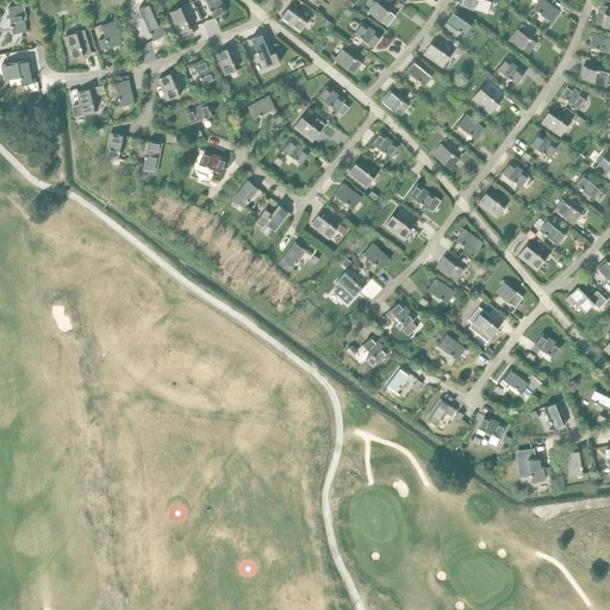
[(221,0),(206,0),(215,18),(226,12),(221,0)]
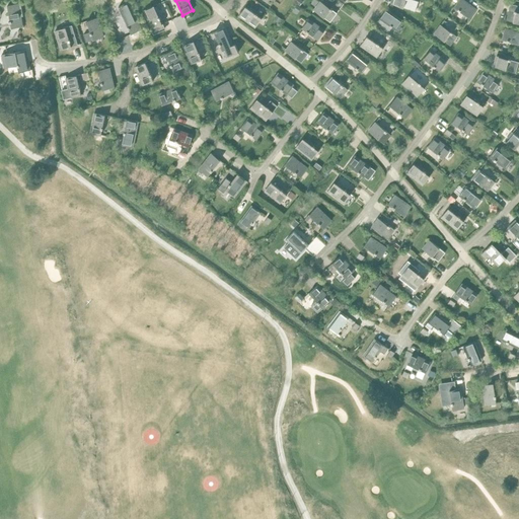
[(392,0),(391,4),(411,10),(416,12),(419,1),(414,0),(392,0)]
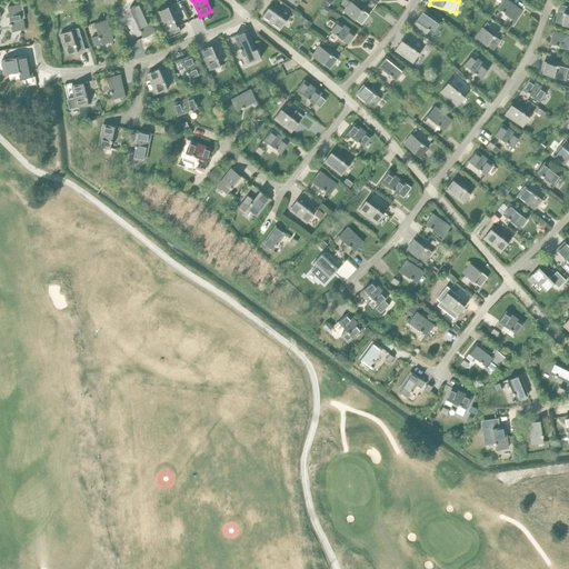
[(508,0),(497,0),(501,2),(498,7),(516,20),(522,10),(508,0)]
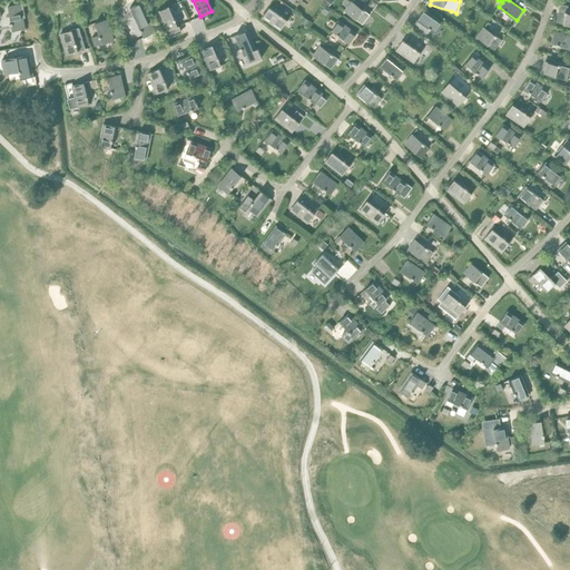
[(352,1),(345,11),(363,25),(370,15),(352,1)]
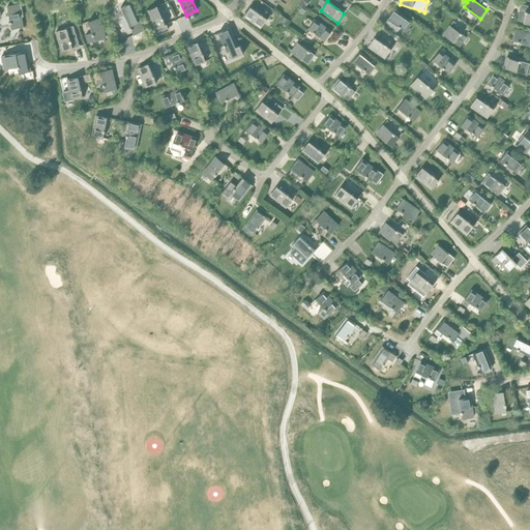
[(131,2),(121,6),(125,16),(134,34),(144,30),(136,11),(131,2)]
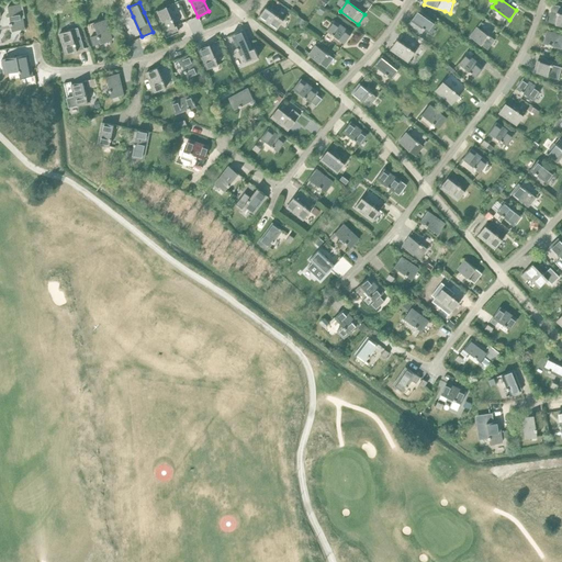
[(22,3),(8,6),(12,31),(24,29),(22,18),(24,18),(22,3)]
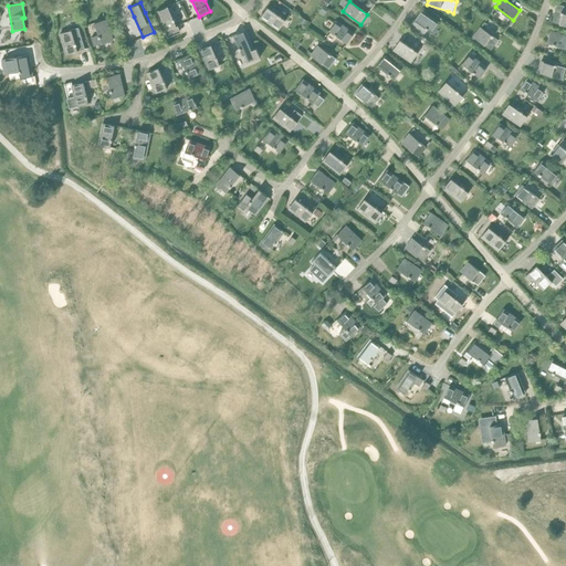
[(565,12),(564,12),(565,7),(557,3),(555,10),(552,22),(565,25),(565,13),(565,12)]
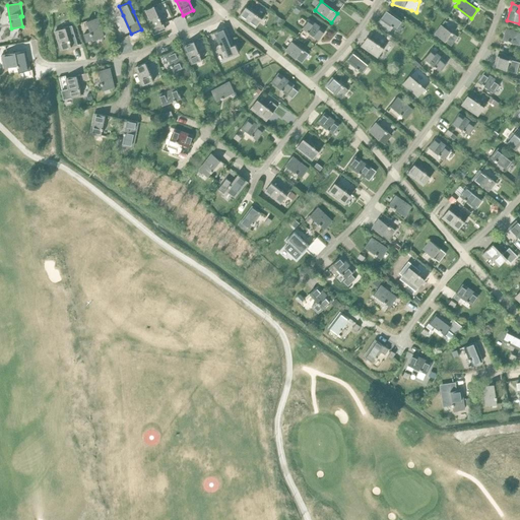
[(154,5),(144,10),(154,34),(165,29),(154,5)]
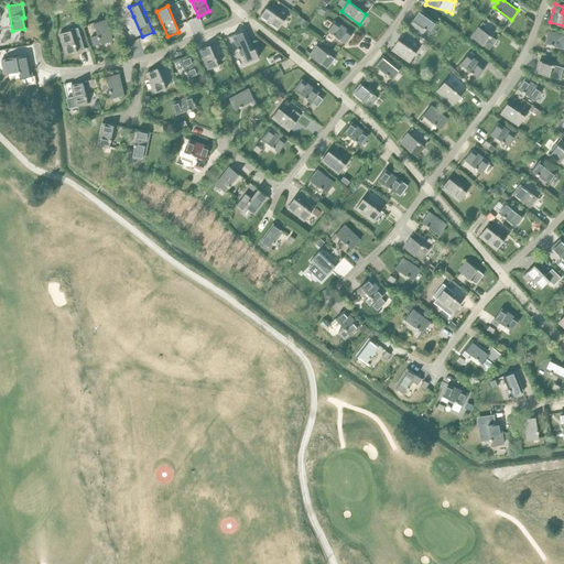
[(267,8),(260,17),(278,30),(284,20),(267,8)]
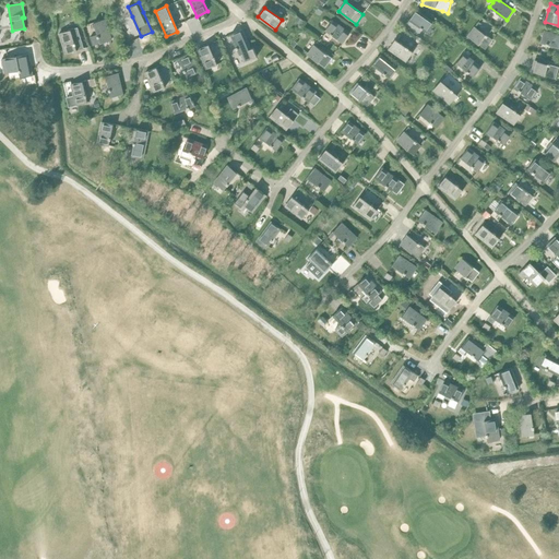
[(416,10),(409,20),(427,32),(433,22),(416,10)]
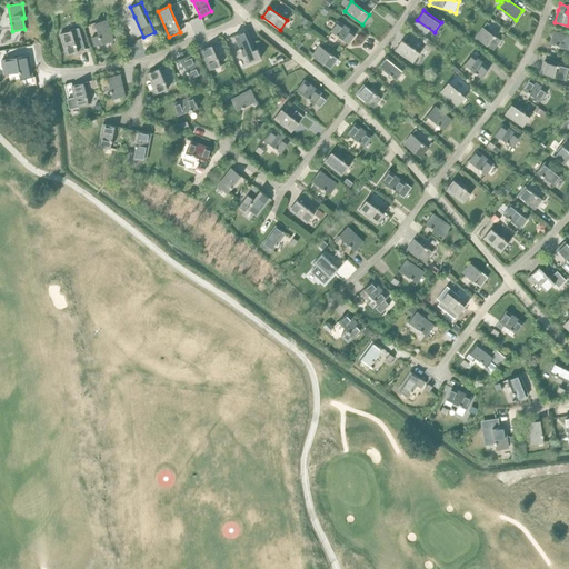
[(99,36),(91,37),(95,46),(113,40),(107,19),(96,22),(99,36)]
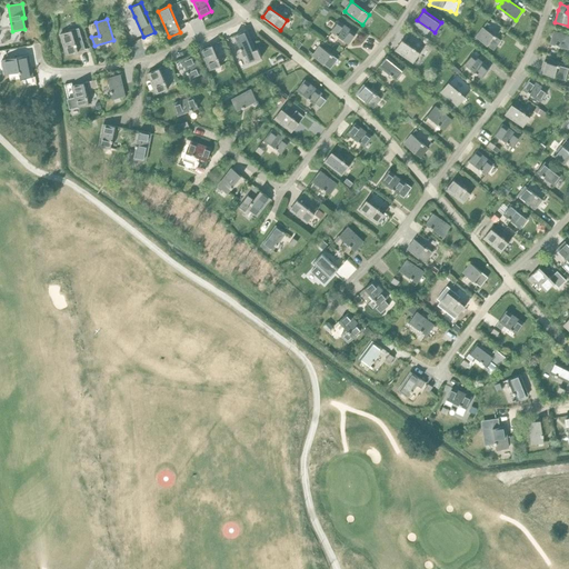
[(338,20),(331,30),(349,43),(356,33),(338,20)]
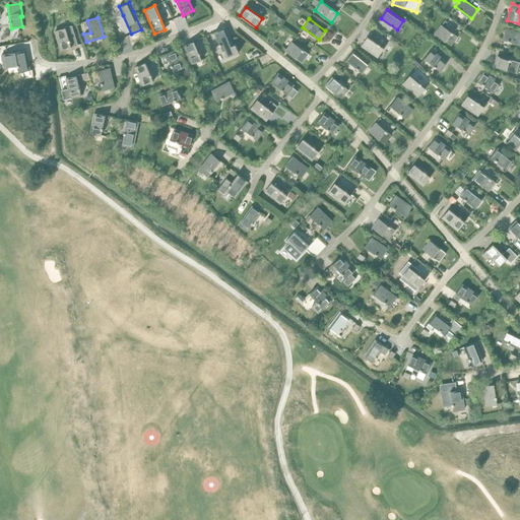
[(442,24),(435,34),(452,46),(458,37),(442,24)]
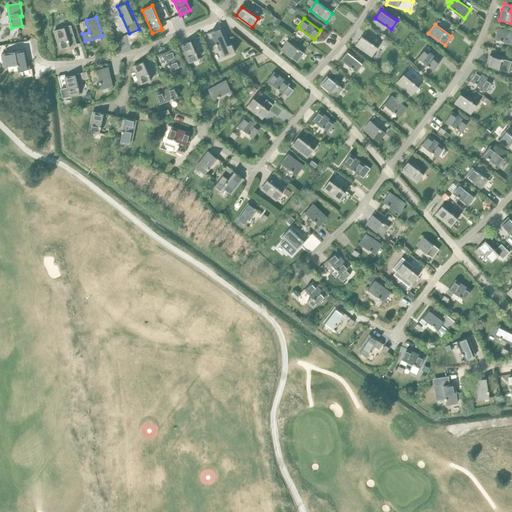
[(54,30),(60,49),(77,44),(71,25),(54,30)]
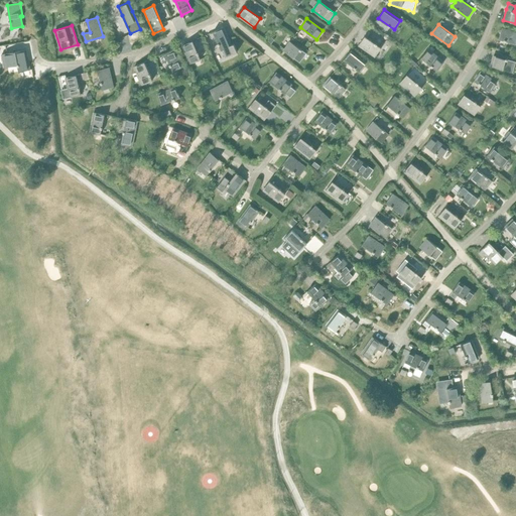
[(213,31),(218,43),(219,45),(221,49),(222,49),(226,56),(237,51),(234,43),(231,44),(223,27),(213,31)]
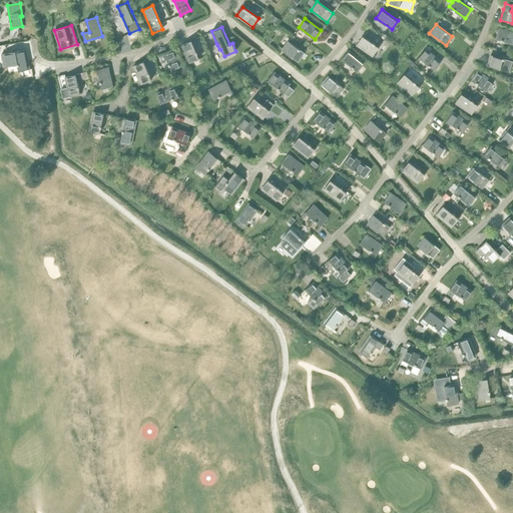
[(512,32),(499,28),(496,38),(512,43),(512,32)]
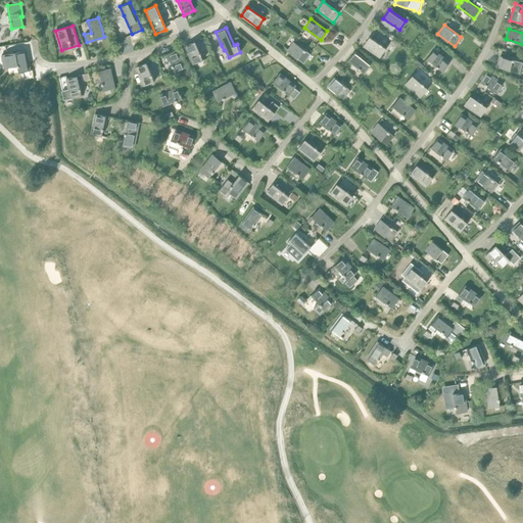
[(370,37),(364,46),(380,57),(386,48),(372,38),(370,37)]
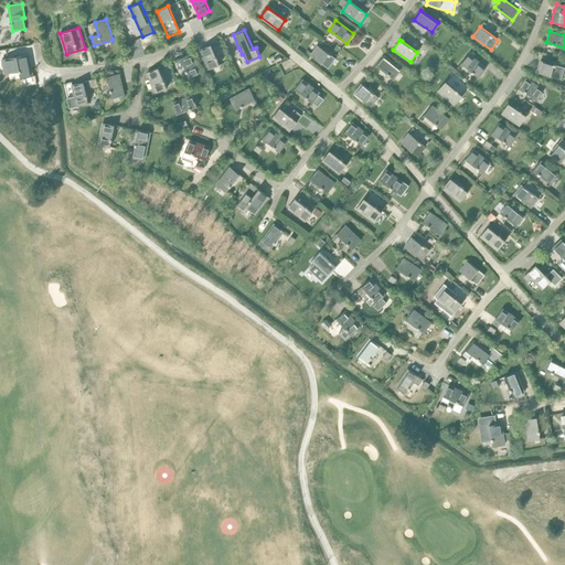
[(211,44),(200,50),(209,70),(220,65),(211,44)]
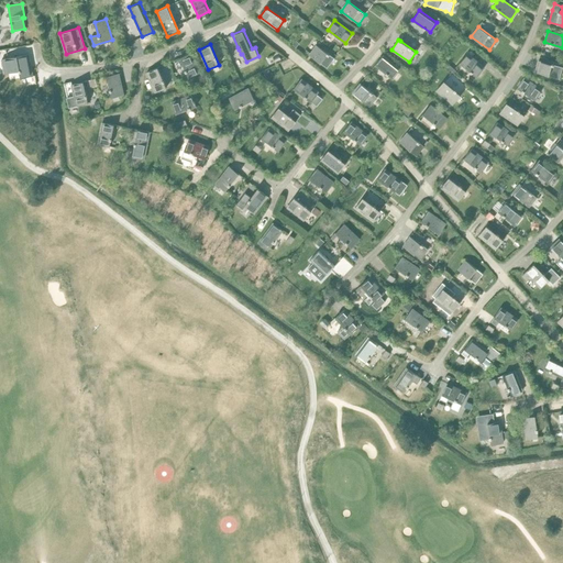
[(317,45),(309,55),(328,68),(334,58),(317,45)]
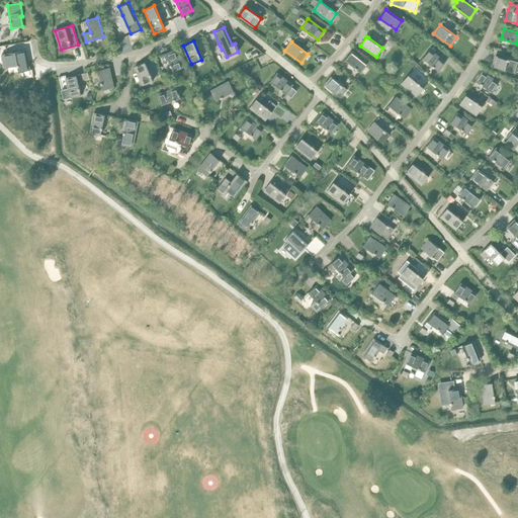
[(175,49),(165,53),(174,72),(184,67),(175,49)]
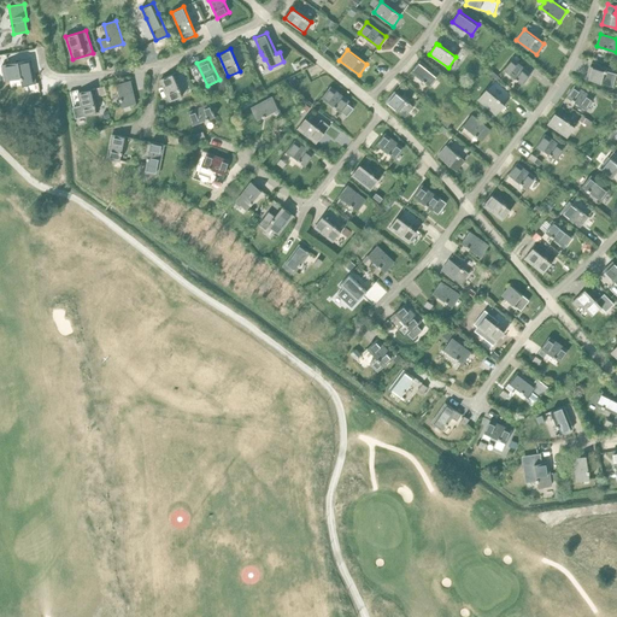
[(18,62),(3,64),(5,80),(21,77),(23,86),(36,83),(31,59),(19,62),(18,62)]
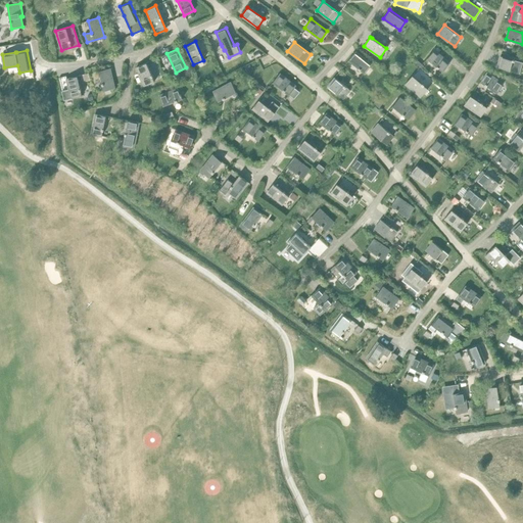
[(434,50),(427,58),(442,72),(449,63),(437,52),(434,50)]
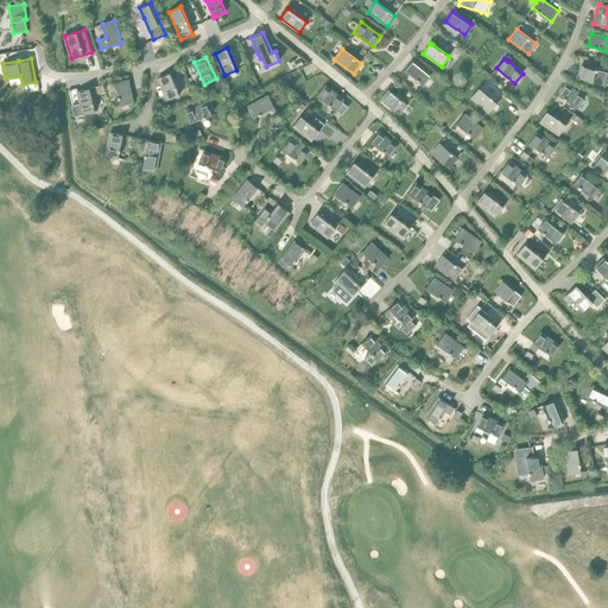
[(413,59),(405,70),(424,84),(432,75),(413,59)]
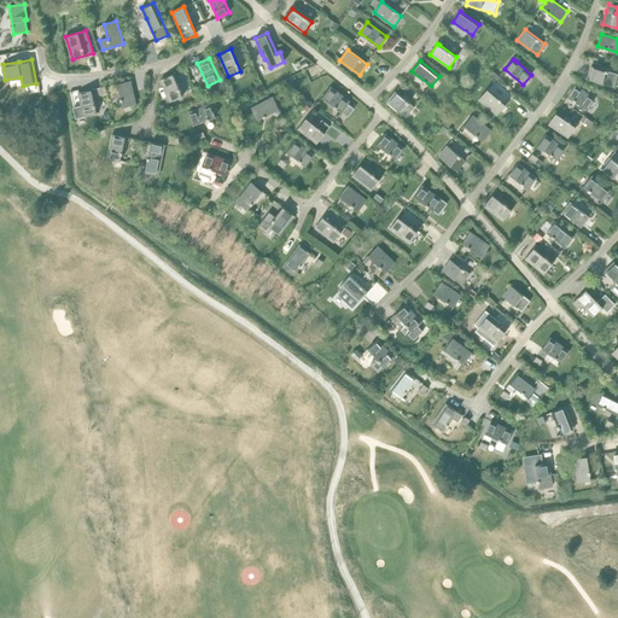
[(617,74),(592,66),(588,79),(614,87),(617,74)]
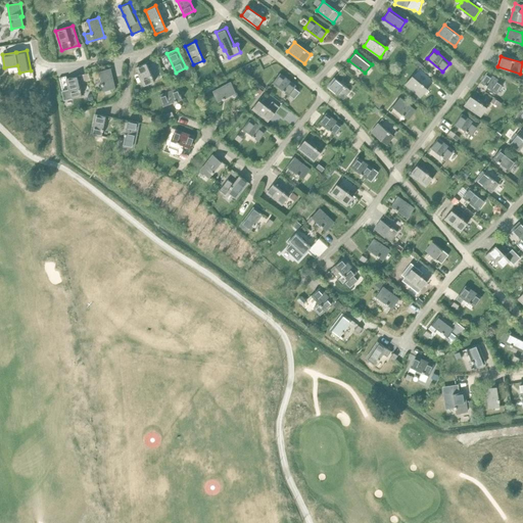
[(146,62),(136,67),(144,86),(154,81),(146,62)]
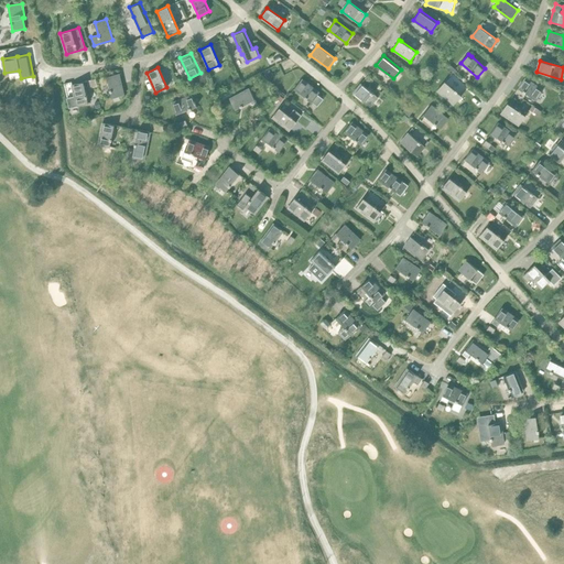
[(269,69),(264,76),(269,79),(273,74),(269,69)]
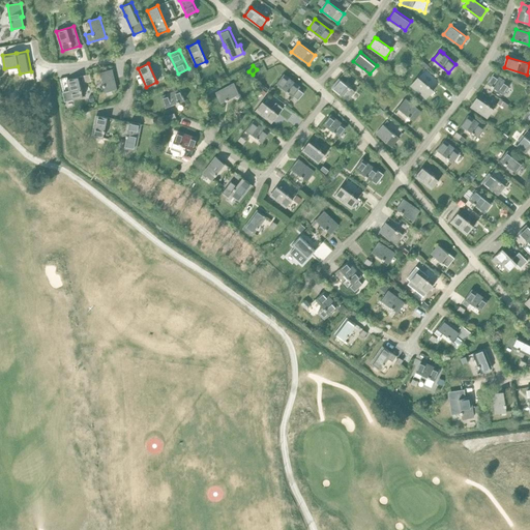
[(112,68),(100,71),(106,91),(116,89),(112,68)]
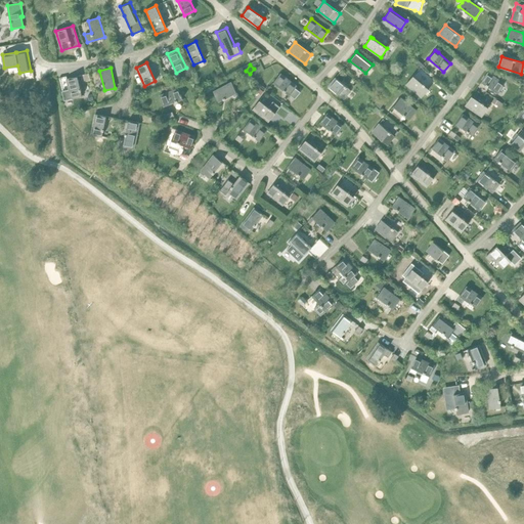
[(487,72),(481,81),(498,93),(505,84),(487,72)]
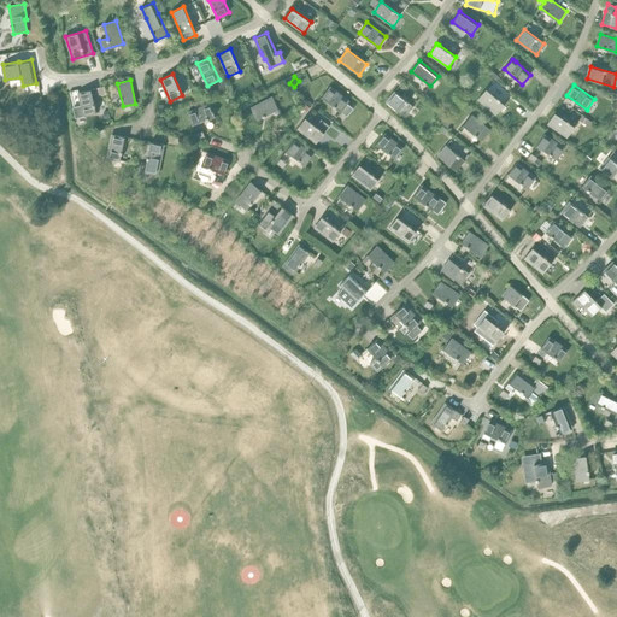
[(97,95),(99,97),(106,94),(104,87),(95,88),(97,95)]
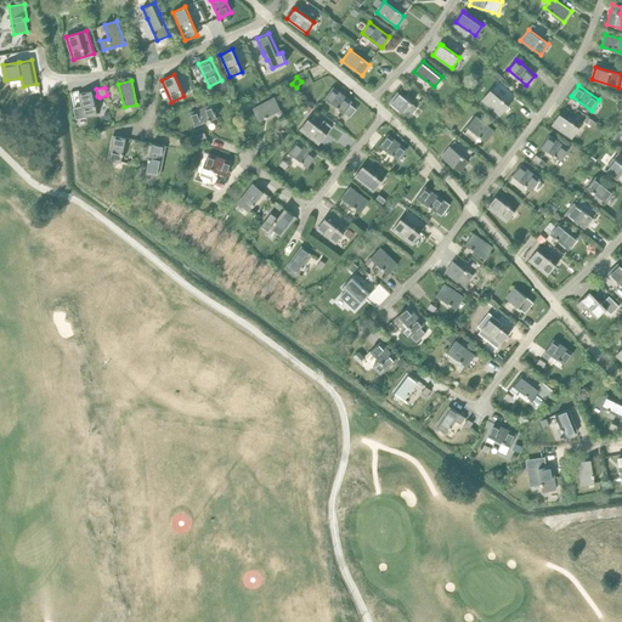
[(333,88),(324,97),(350,117),(358,107),(333,88)]
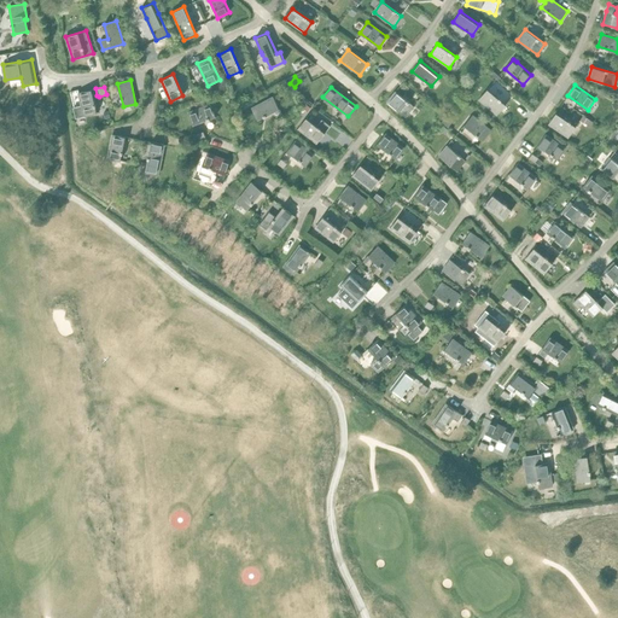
[(97,112),(93,98),(92,89),(79,93),(81,105),(73,108),(76,118),(97,112)]
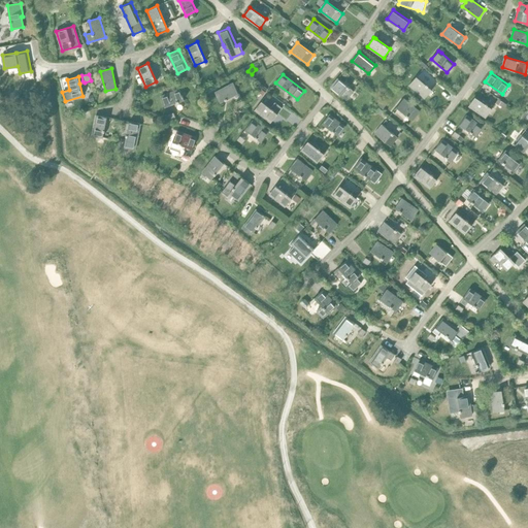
[(417,76),(409,85),(425,98),(432,90),(417,76)]
